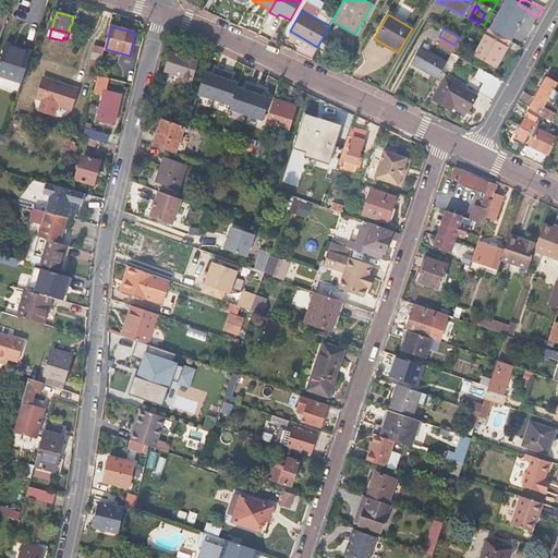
[(472,58),(492,68),(507,41),(487,31),(472,58)]
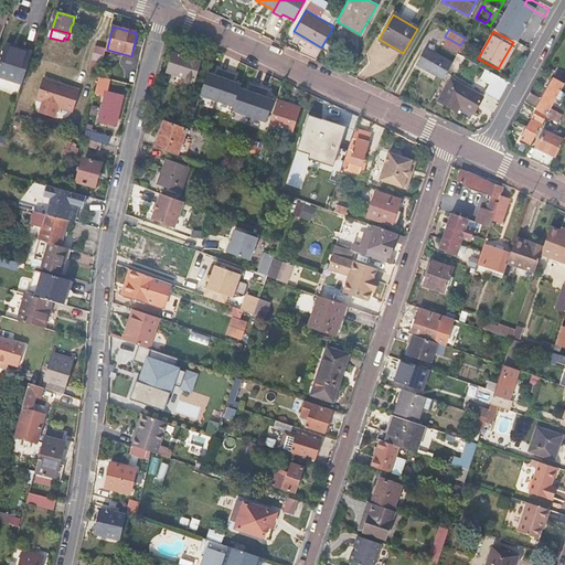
[(107,50),(107,49),(97,46),(94,60),(104,62),(107,50)]
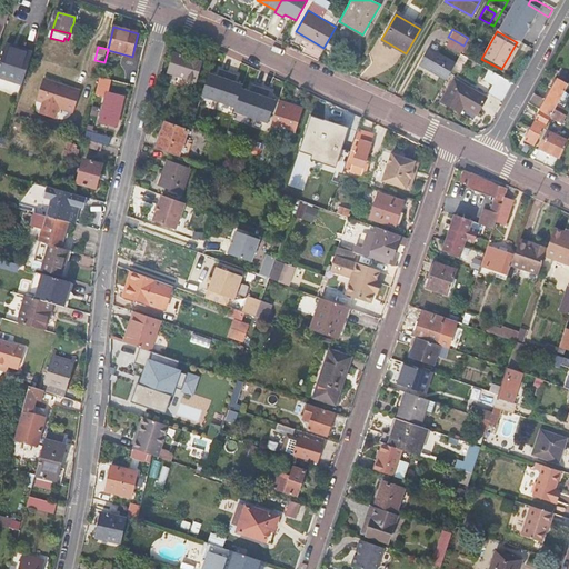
[(0,78),(23,87),(33,55),(22,51),(21,55),(7,49),(0,70),(0,78)]
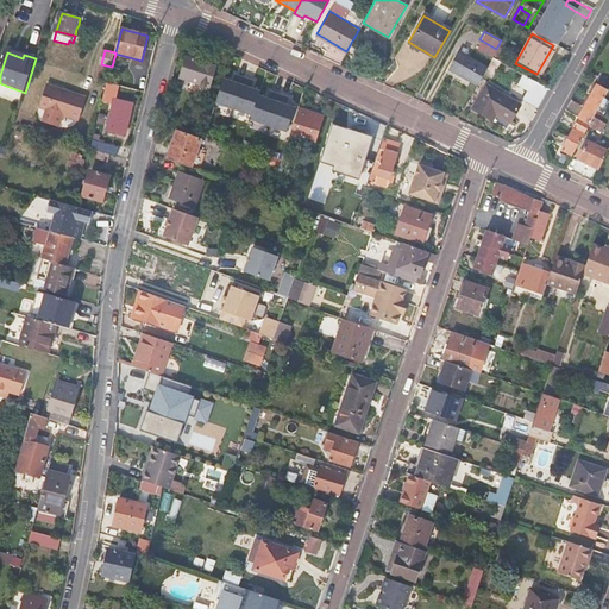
[(447,70),(476,86),(487,67),(458,52),(447,70)]
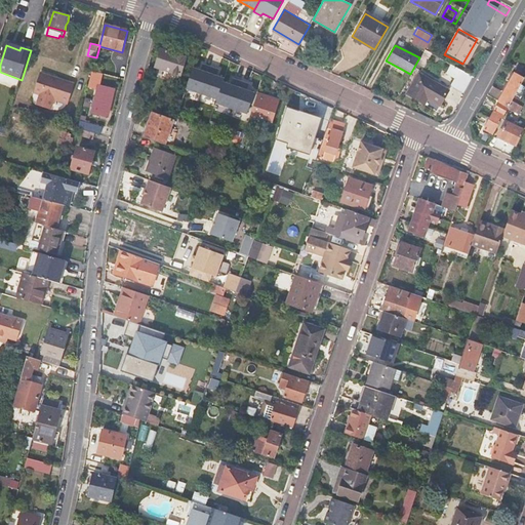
[(183,74),(188,55),(163,48),(158,67),(183,74)]
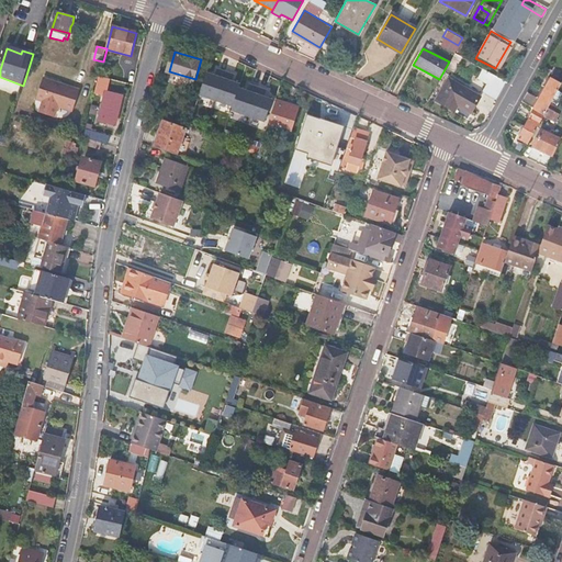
[(101,72),(103,62),(93,59),(91,69),(101,72)]
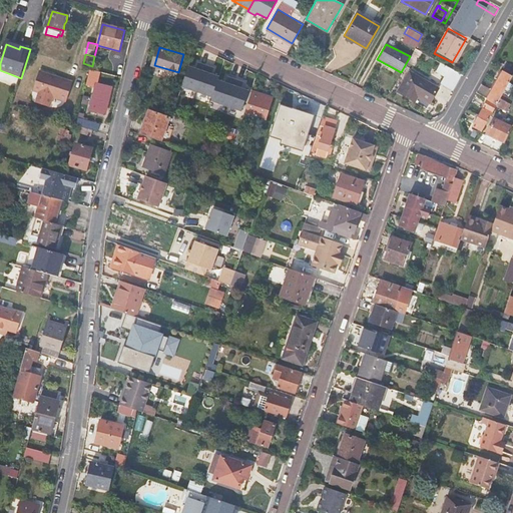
[(437,71),(446,75),(442,83),(455,89),(463,73),(442,62),(437,71)]
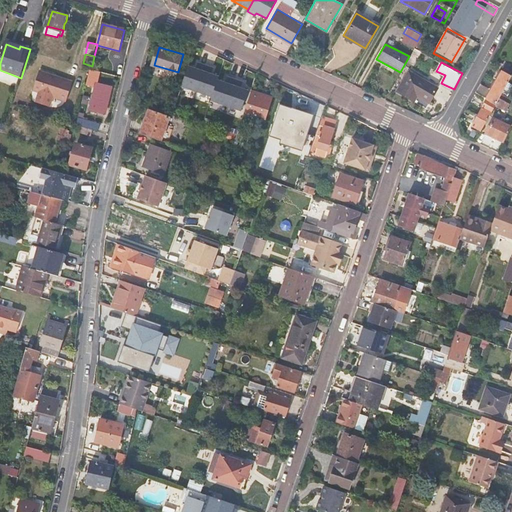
[(182,86),(213,97),(218,80),(220,77),(211,74),(213,68),(199,63),(197,69),(188,66),(182,86)]
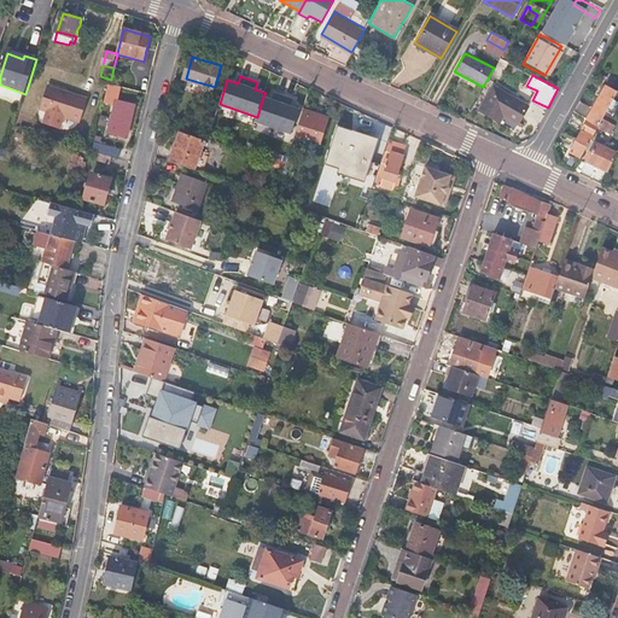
[(118,100),(122,86),(110,83),(106,100),(116,103),(109,132),(128,138),(135,105),(118,100)]
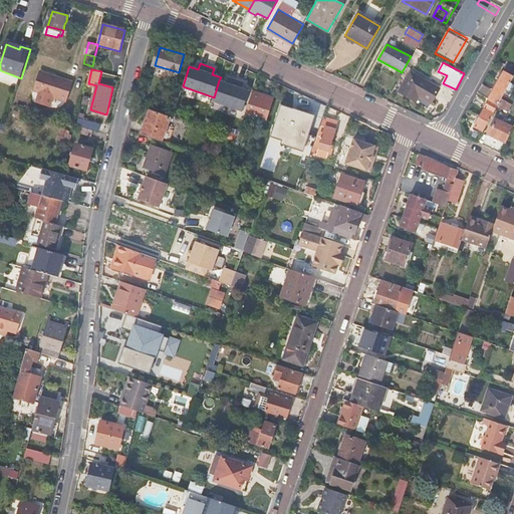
[(489,92),(479,86),(476,92),(477,95),(486,100),(496,105),(499,98),(512,76),(501,69),(489,92)]
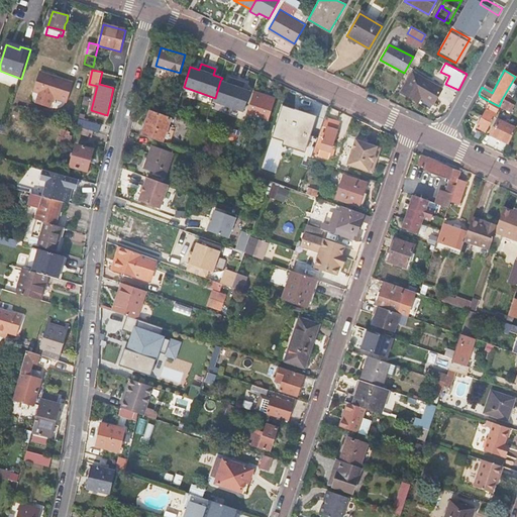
[(69,102),(75,83),(56,78),(56,77),(40,72),(34,91),(42,94),(39,104),(53,108),(56,98),(69,102)]
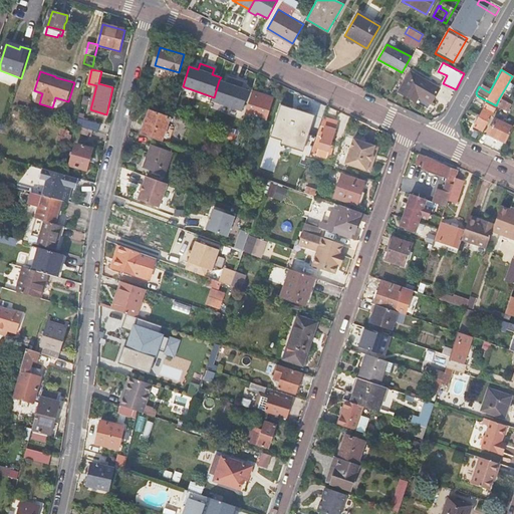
[(431,103),(440,88),(409,71),(399,91),(416,100),(418,96),(431,103)]
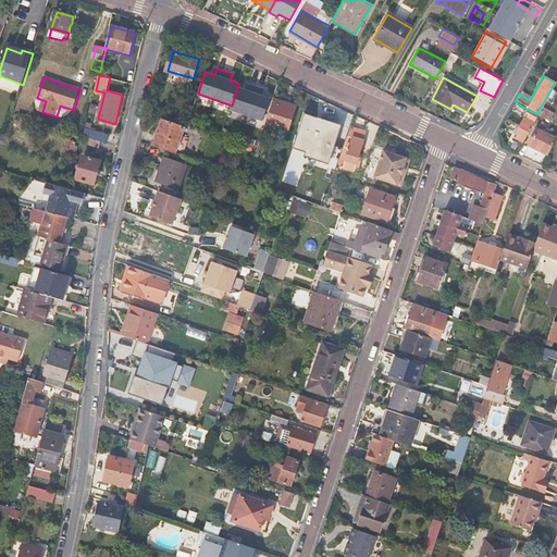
[(231,109),(263,121),(271,99),(262,96),(264,89),(249,84),(247,90),(237,87),(232,106),(231,109)]
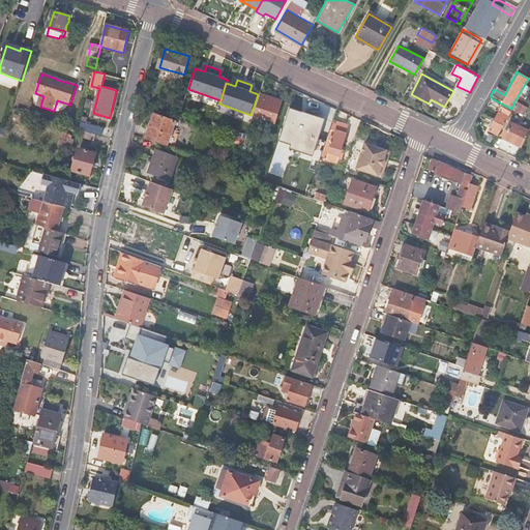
[(277,122),(285,99),(262,92),(255,114),(277,122)]
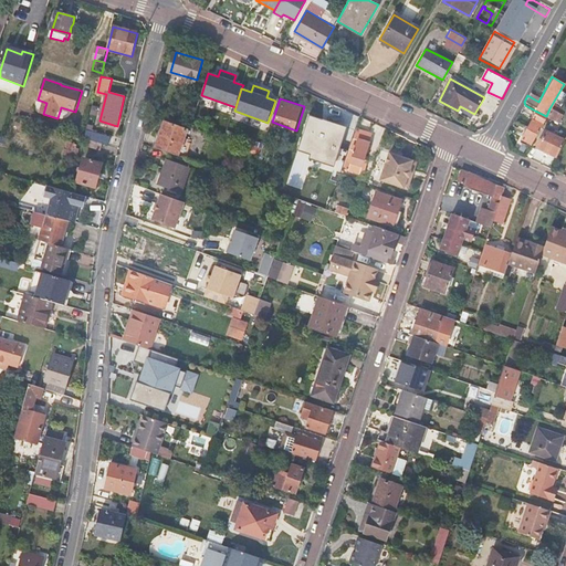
[(549,108),(546,116),(557,123),(562,115),(549,108)]
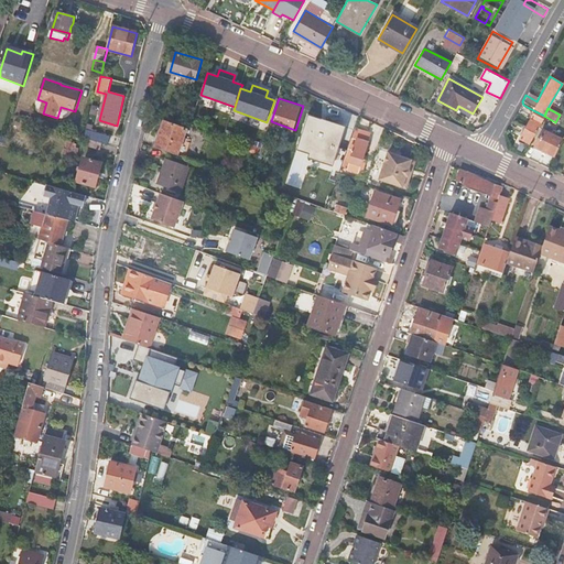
[(544,116),(533,110),(518,140),(528,145),(544,116)]
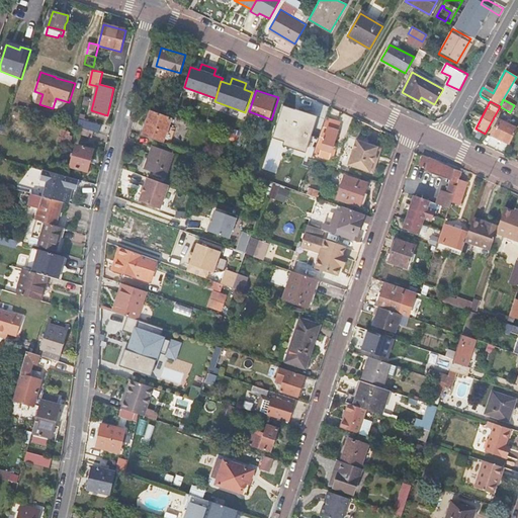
[(285,105),(274,137),(285,141),(284,146),(307,154),(314,134),(315,135),(320,118),(296,110),(297,109),(285,105)]
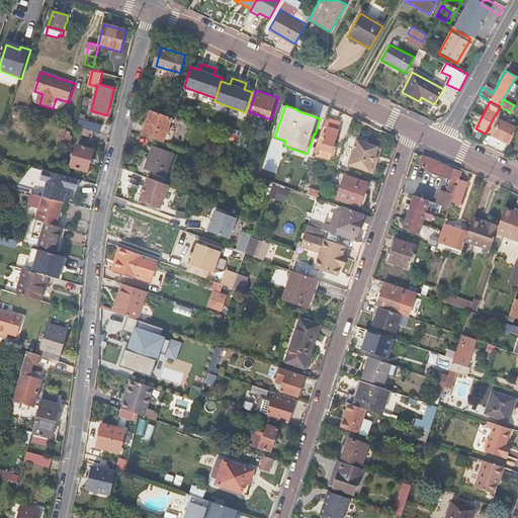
[(296,110),(320,118),(321,117),(297,109),(296,110)]
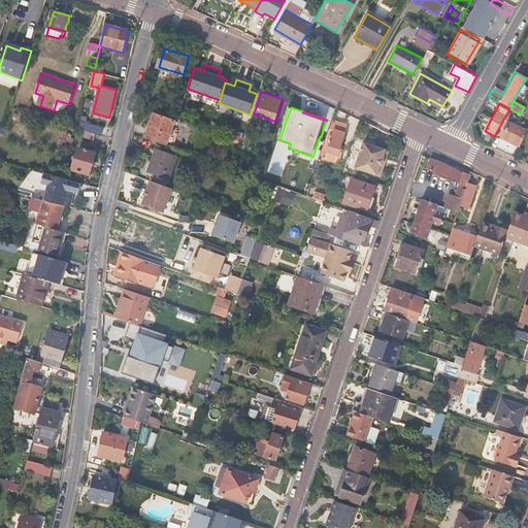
[(97,134),(102,135),(103,128),(87,124),(88,118),(83,116),(79,129),(85,130),(97,134)]
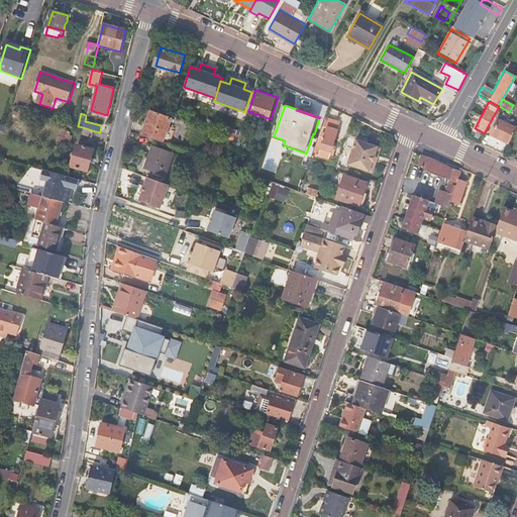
[(152,113),(144,136),(165,143),(173,120),(152,113)]
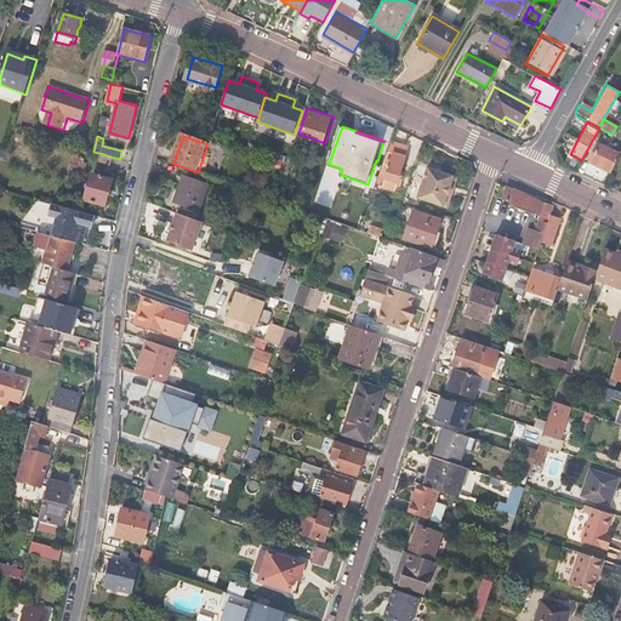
[(408,147),(392,142),(377,183),(394,189),(406,159),(404,158),(408,147)]
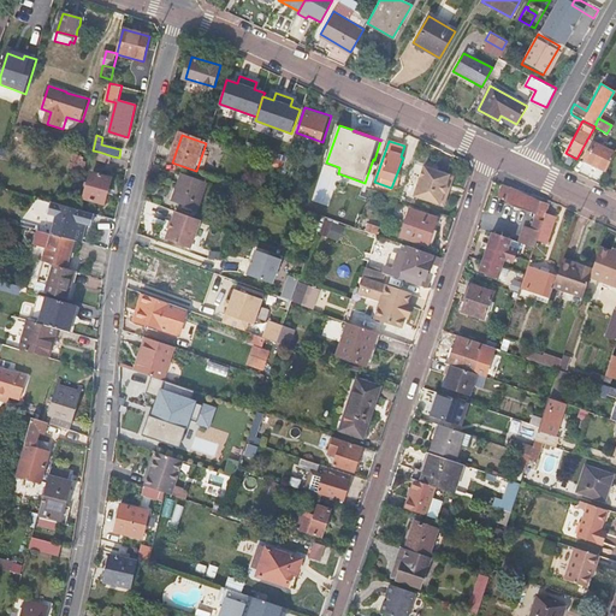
[(602,172),(611,152),(590,142),(580,163),(602,172)]
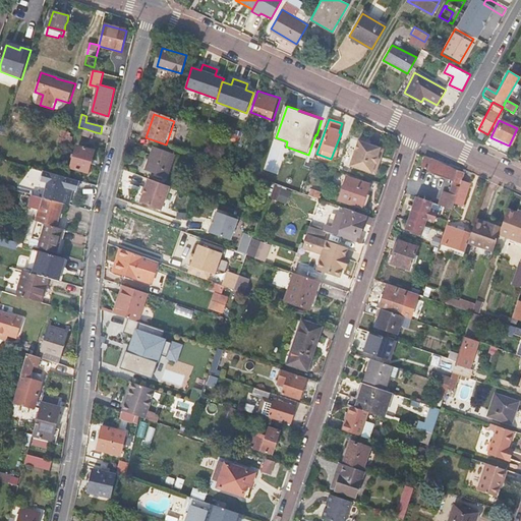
[(94,138),(96,132),(83,128),(81,135),(94,138)]
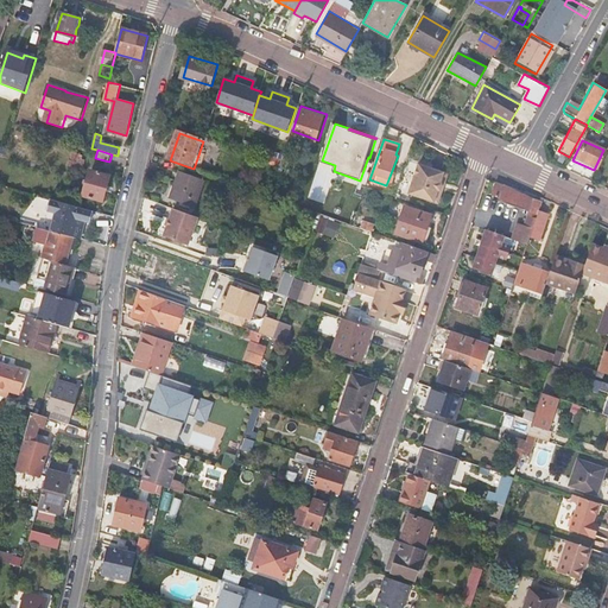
[(84,162),(86,157),(76,154),(71,168),(82,171),(86,162),(84,162)]
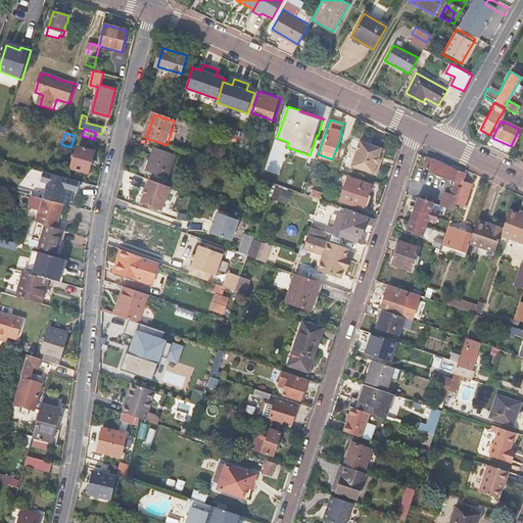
[(352,165),(376,174),(379,163),(376,162),(381,148),(372,145),(372,143),(371,140),(366,138),(363,140),(362,142),(361,141),(352,165)]
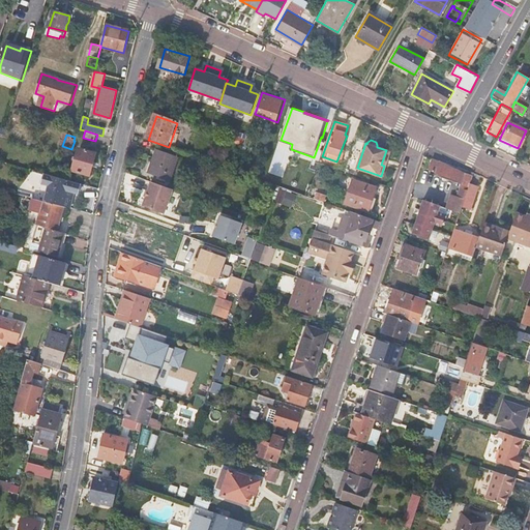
[(91,175),(97,154),(81,149),(79,158),(78,157),(75,170),(91,175)]
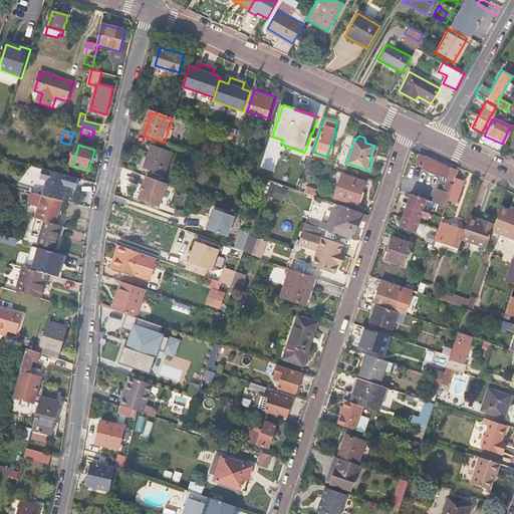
[(339,159),(345,161),(349,148),(344,146),(339,159)]
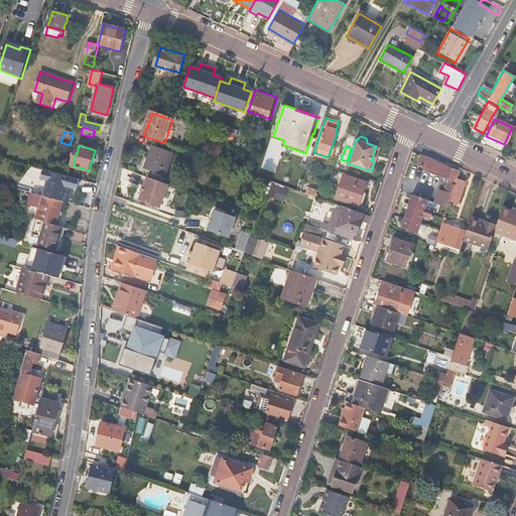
[(168,177),(175,154),(155,147),(147,170),(168,177)]
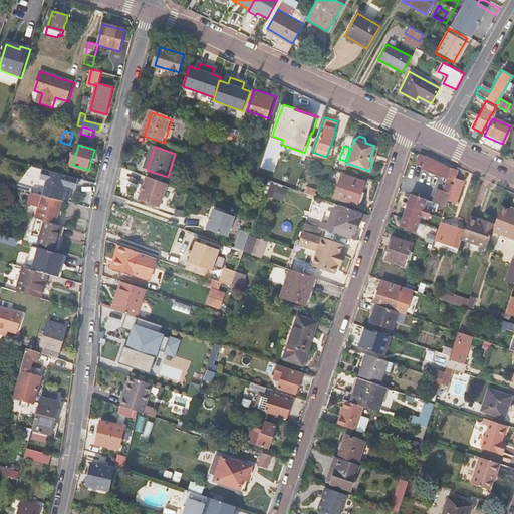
[(456,178),(458,170),(426,155),(425,157),(418,155),(415,164),(422,166),(421,170),(441,176),(440,180),(445,182),(443,190),(438,188),(434,202),(447,207),(449,200),(456,178)]
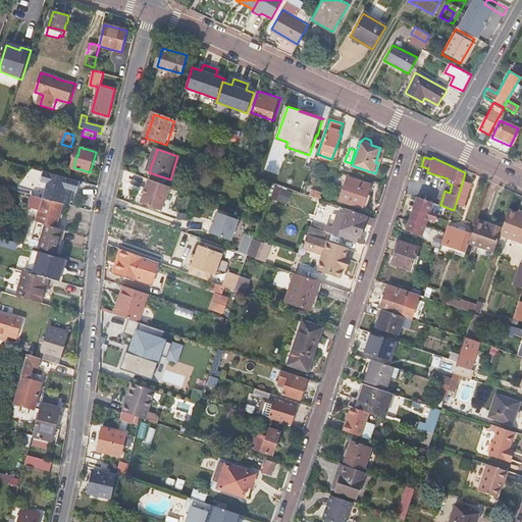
[(80,192),(83,181),(46,171),(43,181),(50,184),(46,198),(56,201),(64,203),(67,204),(68,204),(72,190),(80,192)]
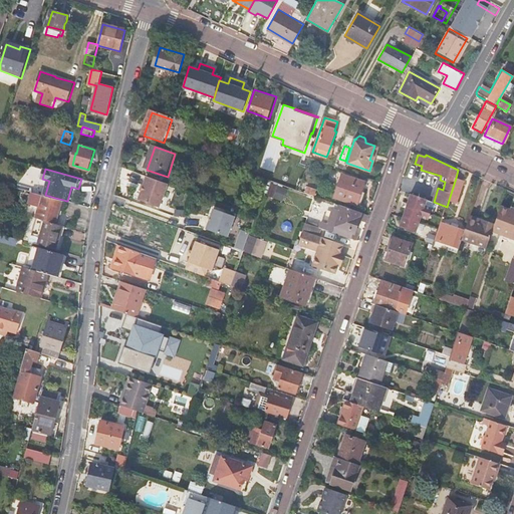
[(356,205),(363,183),(342,175),(334,197),(356,205)]
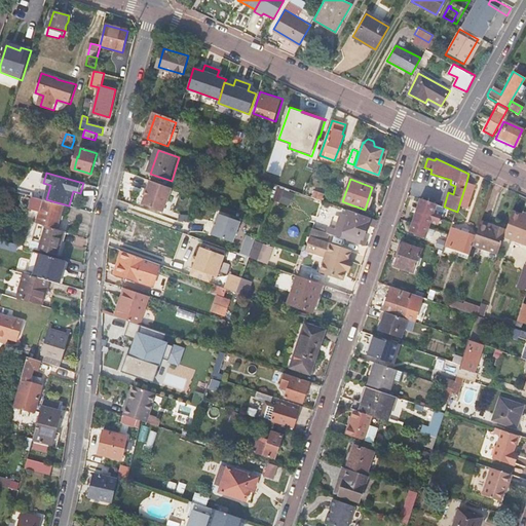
[(173,190),(152,182),(144,207),(164,214),(173,190)]
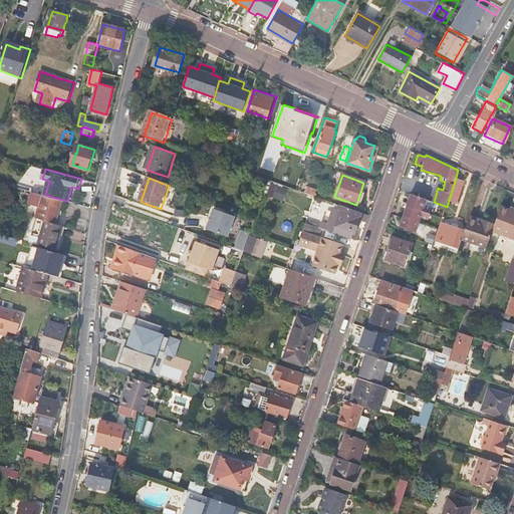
[(463,180),(456,178),(449,200),(456,202),(463,180)]
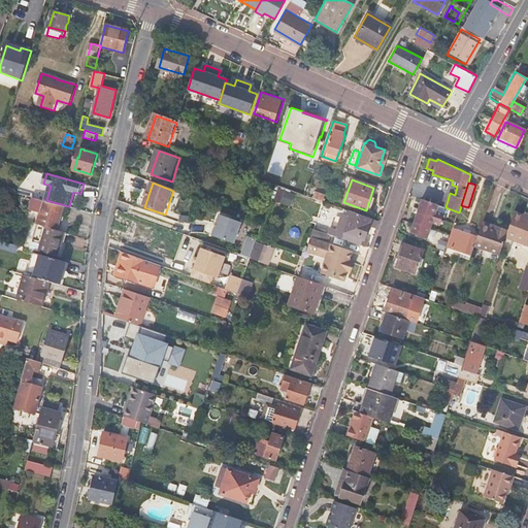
[(275,200),(291,205),(295,193),(279,188),(275,200)]
